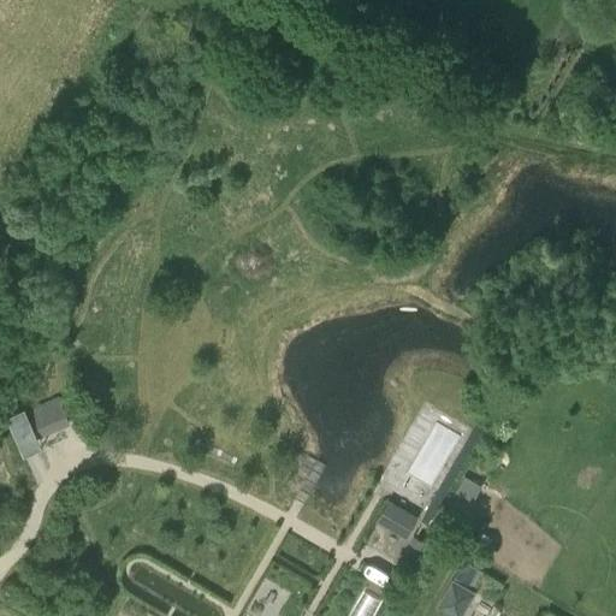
[(31,412),(41,434),(69,422),(59,400),(31,412)]
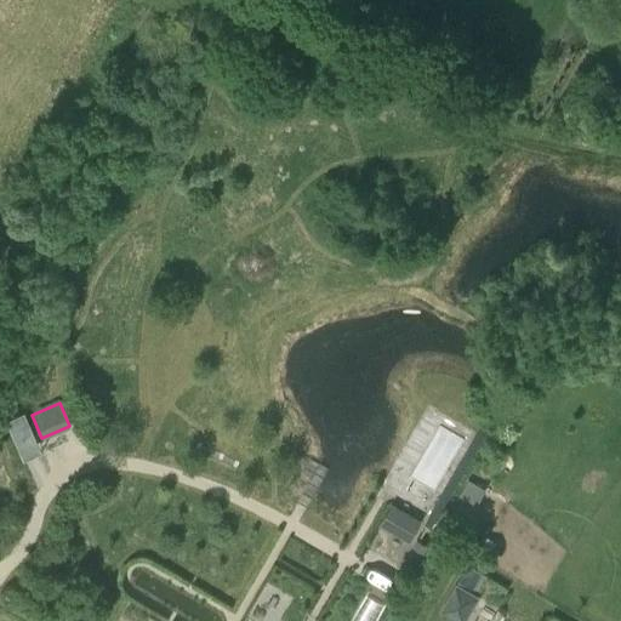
[(417,466),(411,474),(429,489),(436,479),(417,466)]
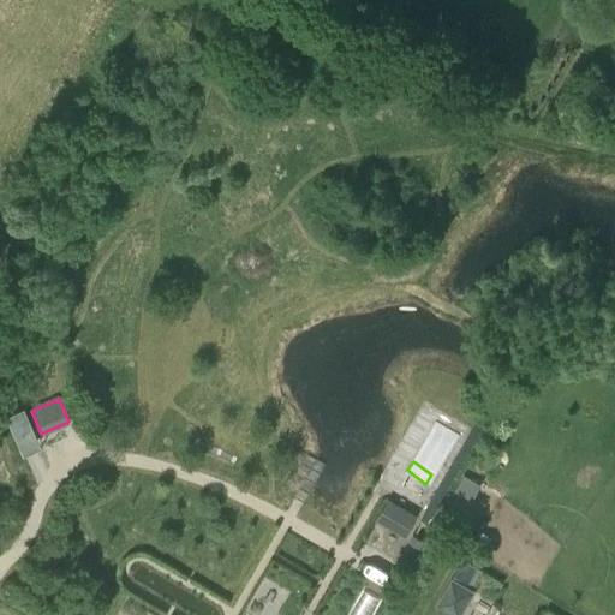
[(457,488),(439,524),(455,532),(475,496),(457,488)]
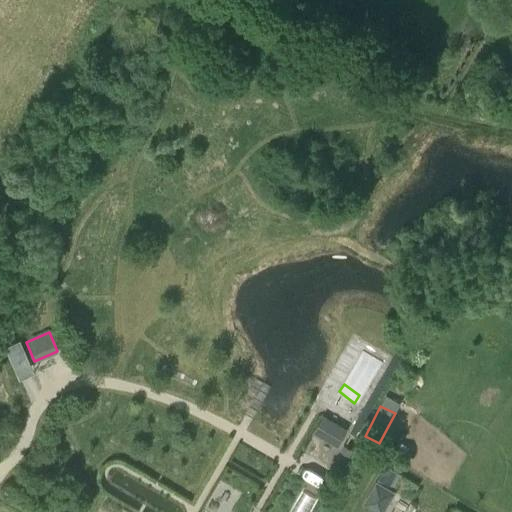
[(347,430),(339,425),(329,443),(337,447),(347,430)]
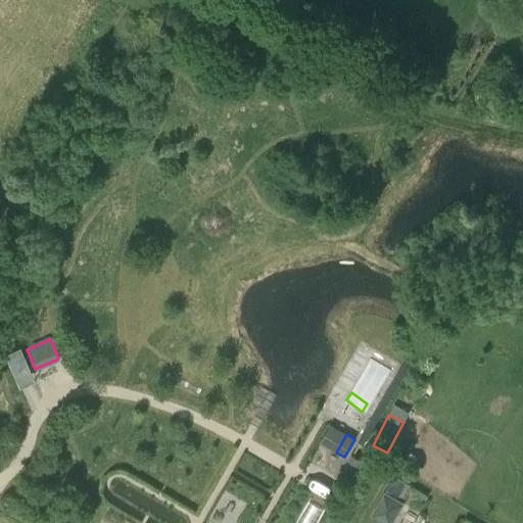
[(383,522),(391,522),(403,503),(384,491),(370,515),(383,522)]
